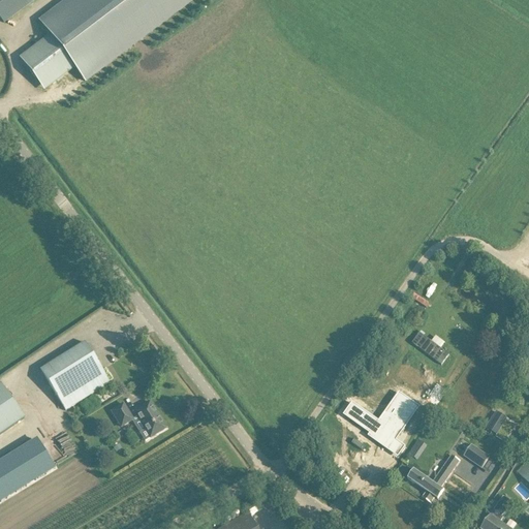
[(0,0),(0,18),(4,24),(28,5),(34,0),(0,0)]
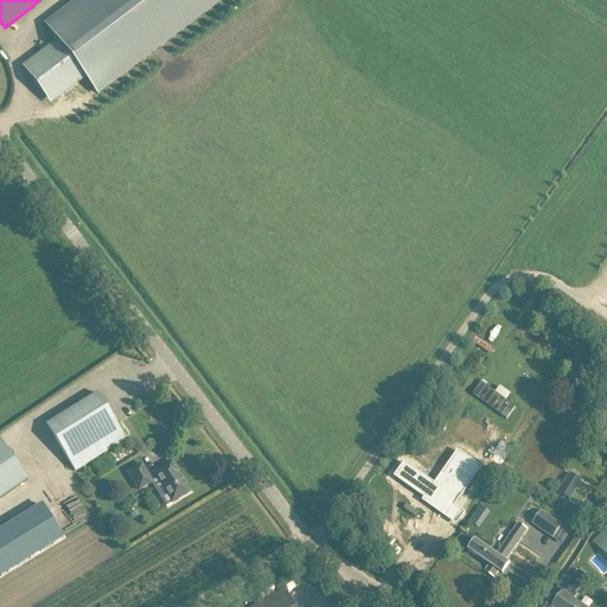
[(36,84),(37,85),(38,88),(39,89),(42,90),(43,91),(45,93),(46,94),(49,95),(51,96),(52,96),(55,96),(57,96),(59,96),(84,77),(97,94),(221,0),(78,0),(45,25),(58,42),(32,62),(32,63),(32,65),(31,68),(31,70),(31,72),(32,74),(32,76),(33,78),(33,81),(34,82),(36,84)]
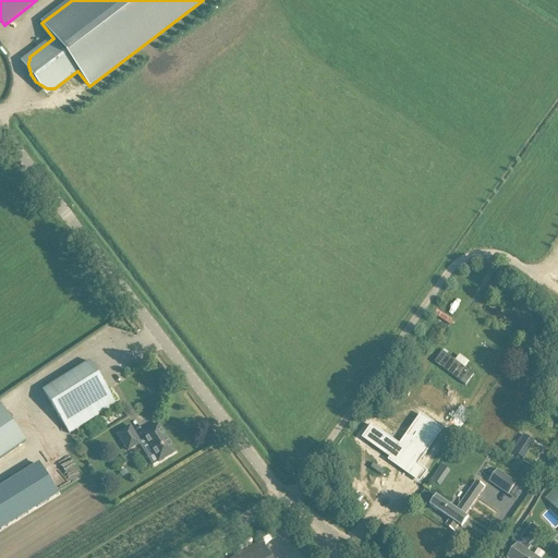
[(443,352),(435,363),(465,386),(474,375),(443,352)]
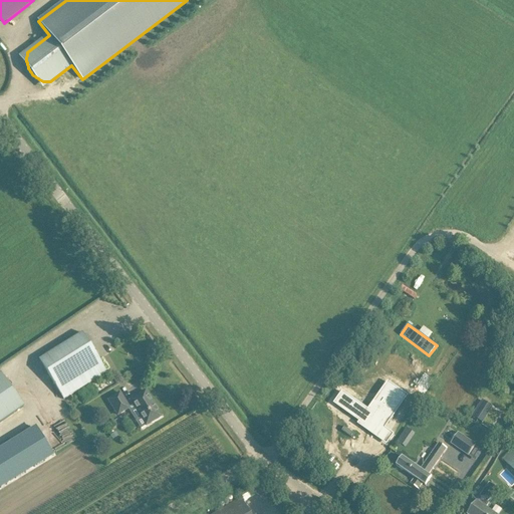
[(63,400),(106,373),(82,333),(38,360),(63,400)]
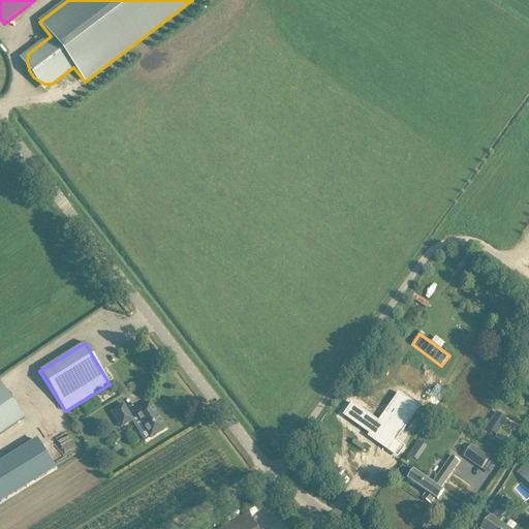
[(363,380),(351,398),(358,402),(352,410),(365,418),(370,411),(376,415),(377,414),(381,416),(379,421),(380,422),(381,419),(397,430),(395,432),(409,441),(421,425),(409,416),(413,409),(410,407),(412,405),(418,409),(431,392),(423,386),(431,375),(426,372),(432,364),(419,354),(389,398),(363,380)]
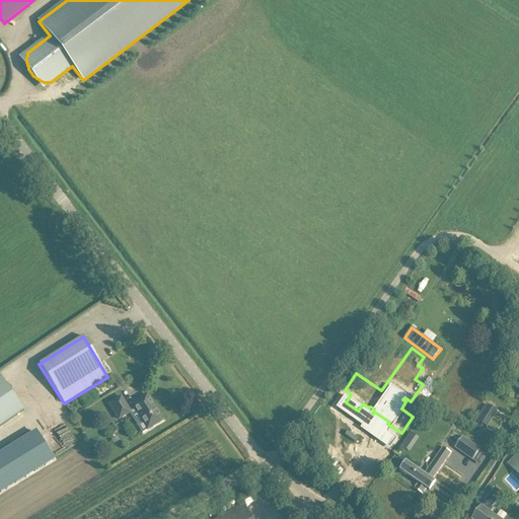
[(0,377),(0,427),(23,411),(0,377)]
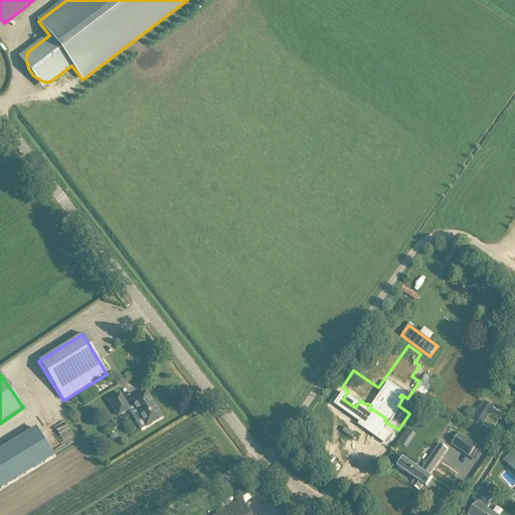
[(126,404),(120,394),(109,401),(118,416),(129,409),(133,406),(146,427),(161,417),(146,392),(130,401),(131,401),(126,404)]
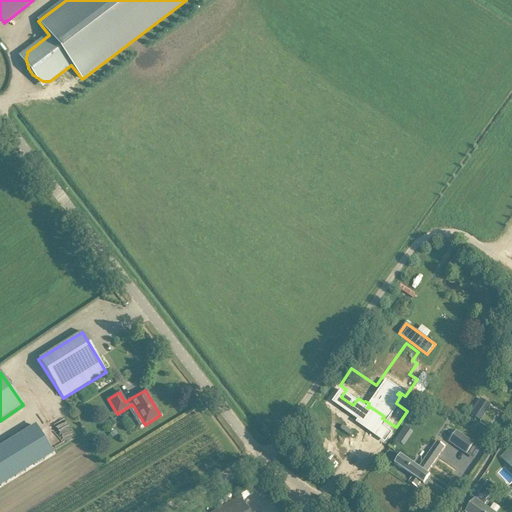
[(480,398),(470,415),(481,422),(480,424),(490,430),(501,412),(492,406),(480,398)]
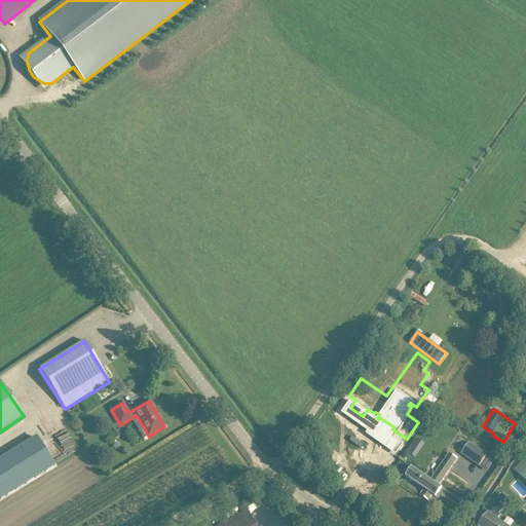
[(479,467),(487,456),(468,443),(461,454),(479,467)]
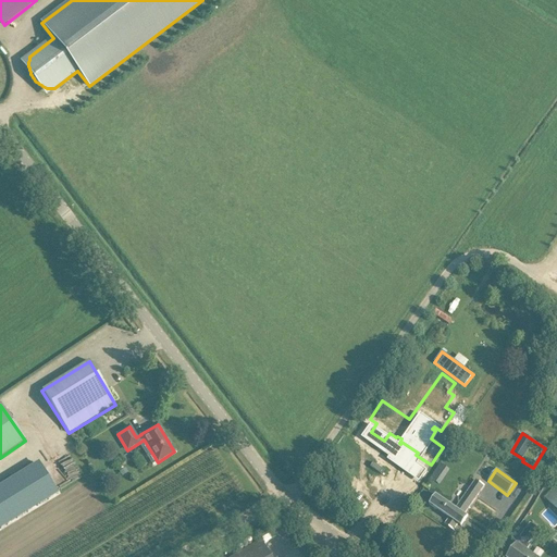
[(465,516),(477,498),(484,486),(475,480),(456,509),(436,495),(429,505),(449,519),(444,525),(454,531),(458,524),(461,527),(468,518),(465,516)]
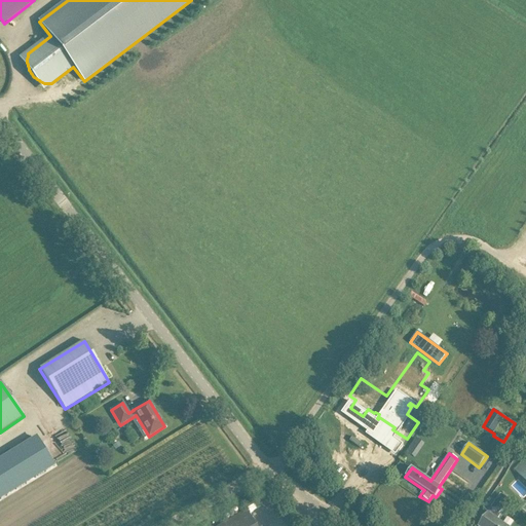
[(525,460),(516,472),(525,482),(525,460)]
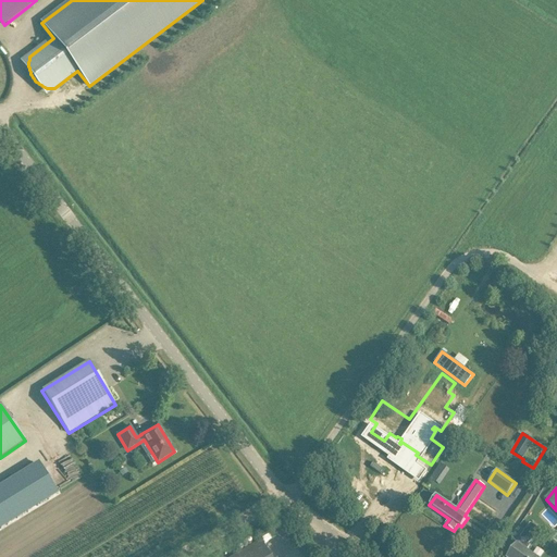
[(532,521),(506,556),(537,556),(527,549),(541,527),(532,521)]
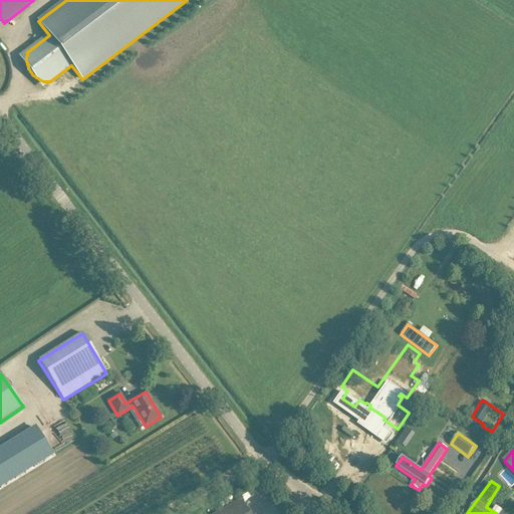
[(249,513),(241,499),(215,513),(249,513)]
